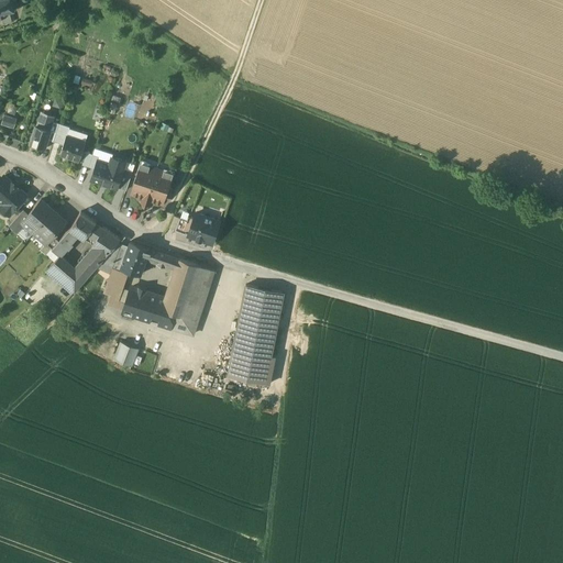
[(0,0),(0,18),(0,19),(1,20),(2,20),(11,18),(10,11),(13,10),(14,11),(15,11),(14,9),(17,6),(19,6),(20,4),(18,3),(17,0),(0,0)]
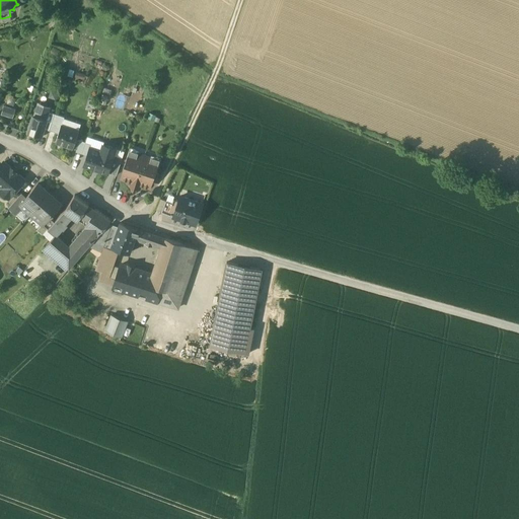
[(8,97),(7,105),(15,106),(16,98),(8,97)]
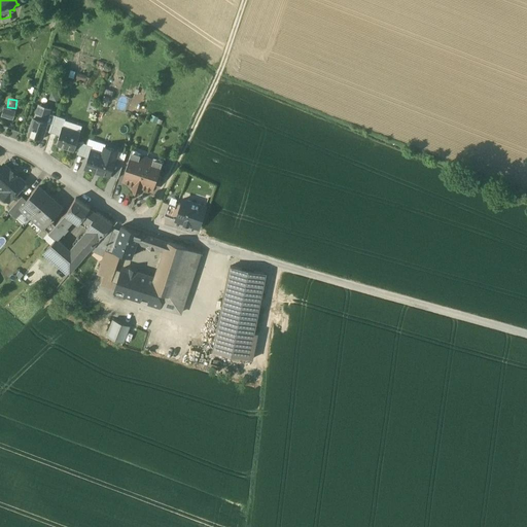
[(0,115),(11,120),(14,110),(3,106),(0,114),(0,115)]
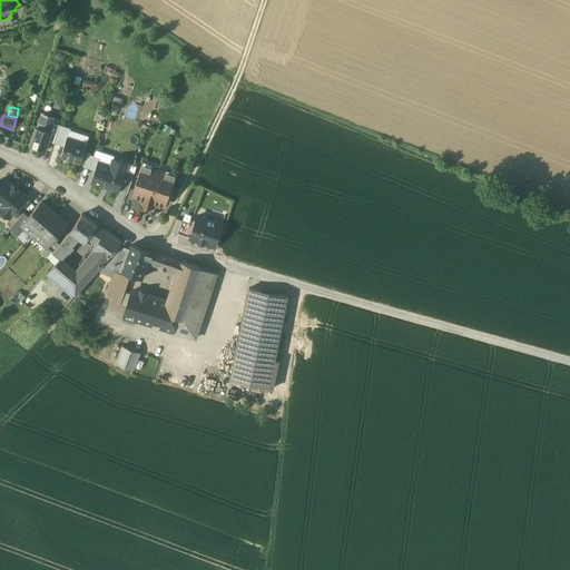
[(53,120),(41,117),(38,127),(50,131),(53,120)]
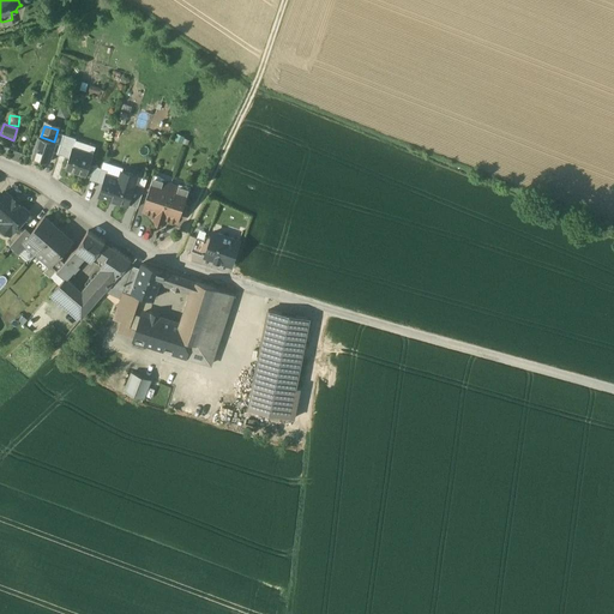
[(77,138),(64,134),(58,154),(68,157),(72,148),(73,148),(77,138)]
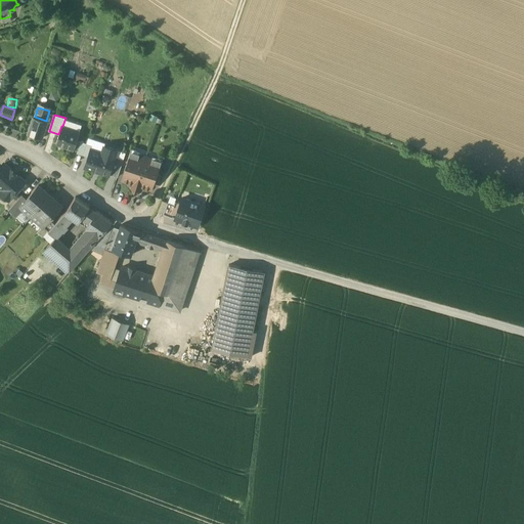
[(35,117),(33,117),(28,133),(42,138),(47,121),(46,121),(35,117)]
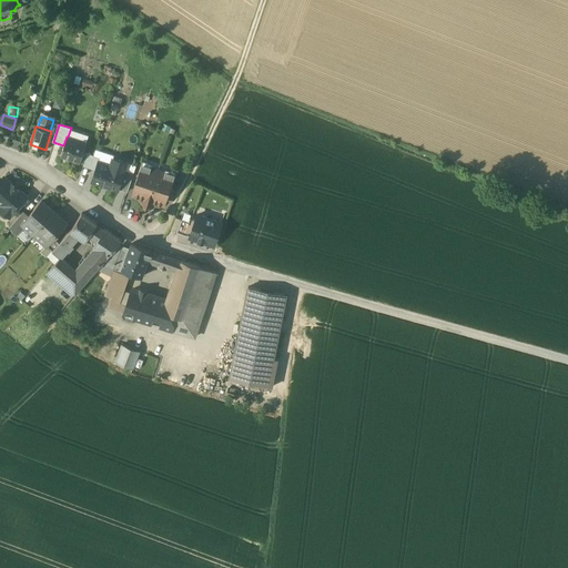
[(68,137),(67,137),(63,145),(61,155),(80,162),(87,143),(68,137)]
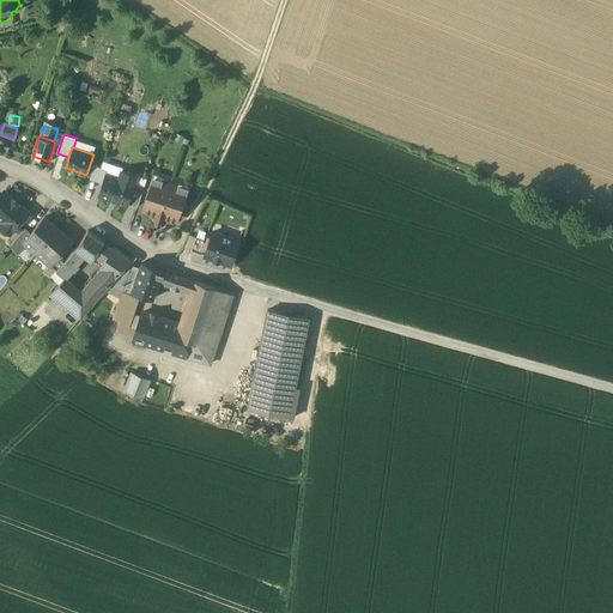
[(95,165),(90,180),(96,181),(101,168),(95,165)]
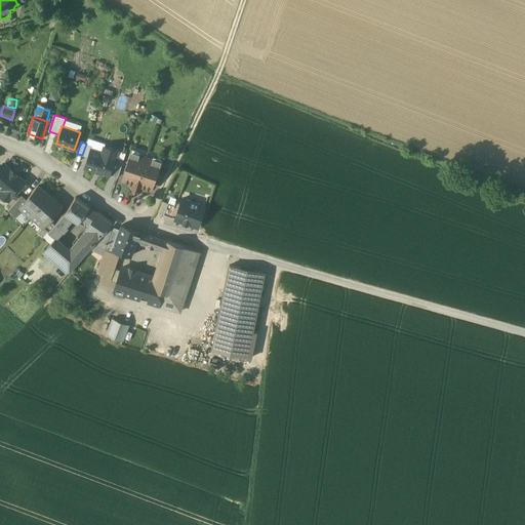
[(86,144),(82,155),(88,157),(91,149),(92,146),(86,144)]
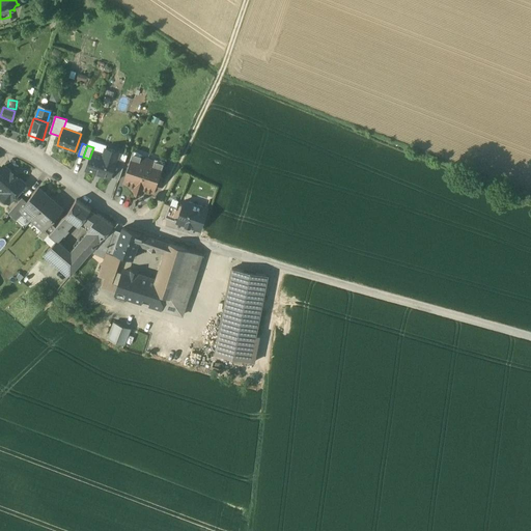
[(104,155),(92,150),(89,159),(86,169),(110,177),(110,176),(116,159),(118,151),(106,147),(104,155)]
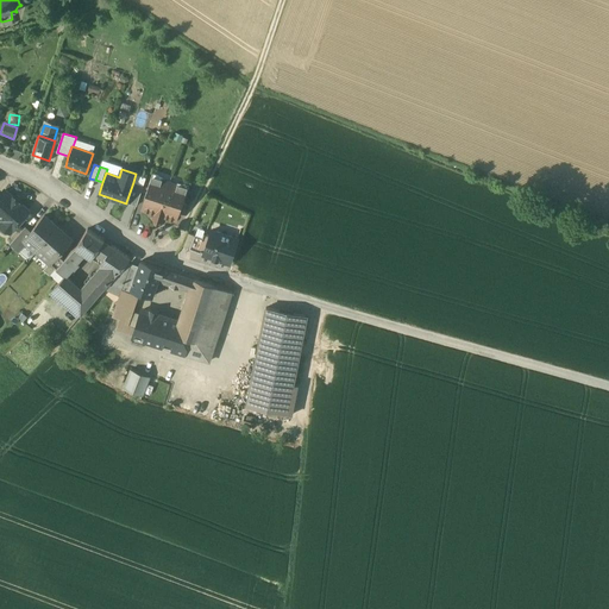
[(154,177),(143,208),(155,213),(154,218),(162,220),(163,215),(175,219),(184,188),(154,177)]
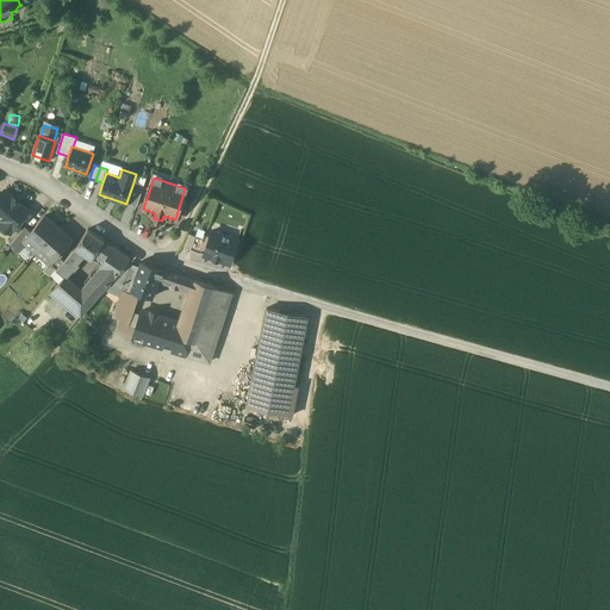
[(134,182),(126,203),(137,206),(143,186),(134,182)]
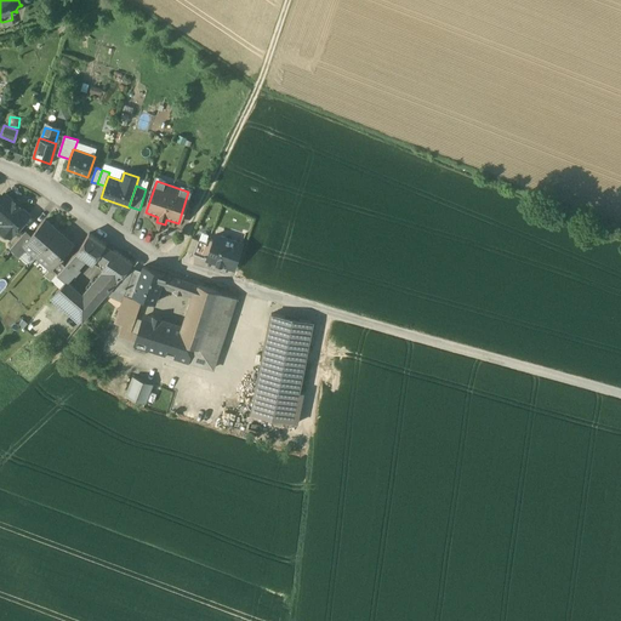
[(28,215),(5,194),(0,199),(0,221),(4,224),(1,228),(10,235),(28,215)]
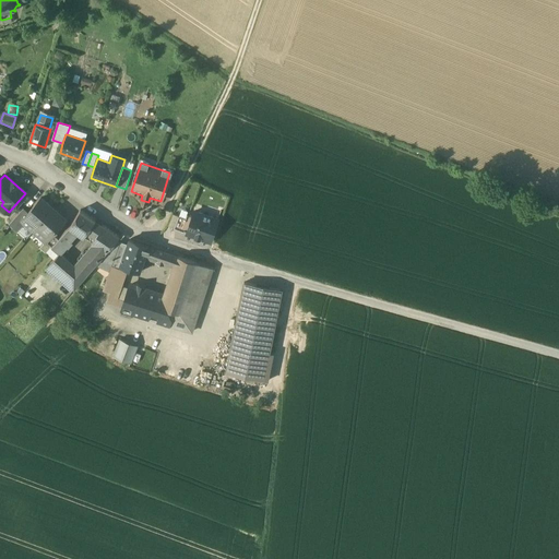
[(27,213),(21,221),(24,223),(34,230),(54,209),(40,198),(27,213)]
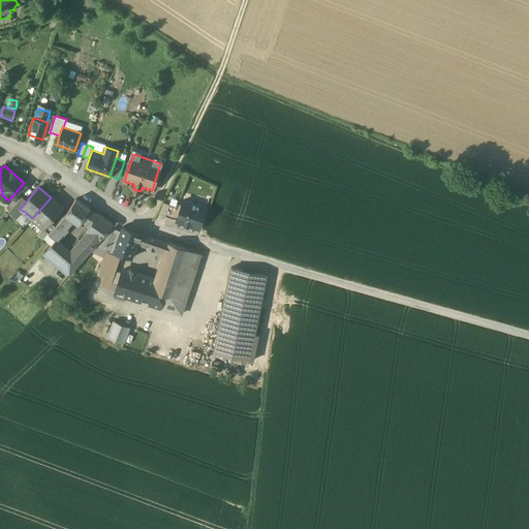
[(22,197),(9,212),(17,218),(23,211),(20,209),(26,201),(22,197)]
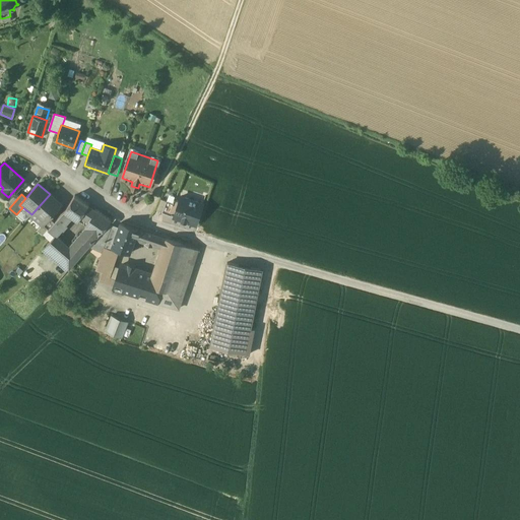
[(50,194),(31,214),(43,224),(50,217),(61,204),(50,194)]
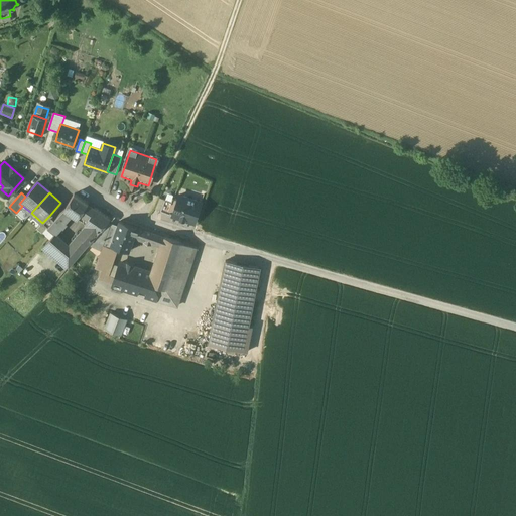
[(88,204),(75,194),(63,210),(54,220),(47,228),(54,234),(55,234),(61,227),(62,227),(67,223),(65,222),(72,215),(78,219),(88,204)]
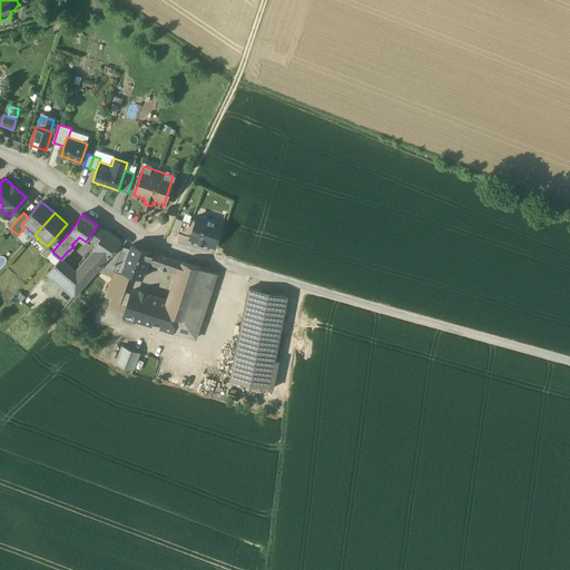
[(215,246),(223,224),(198,216),(197,220),(192,237),(190,238),(215,246)]
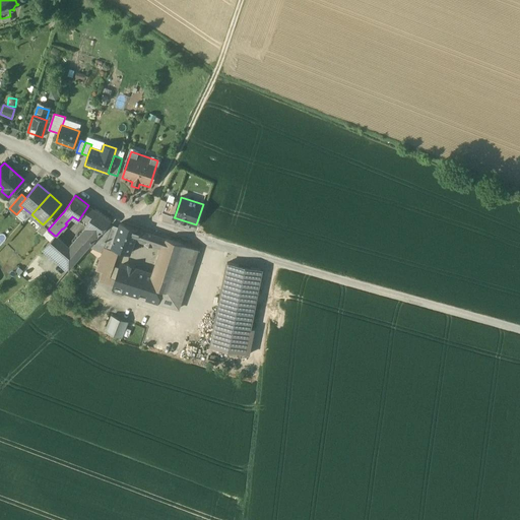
[(156,210),(163,212),(167,201),(160,199),(156,210)]
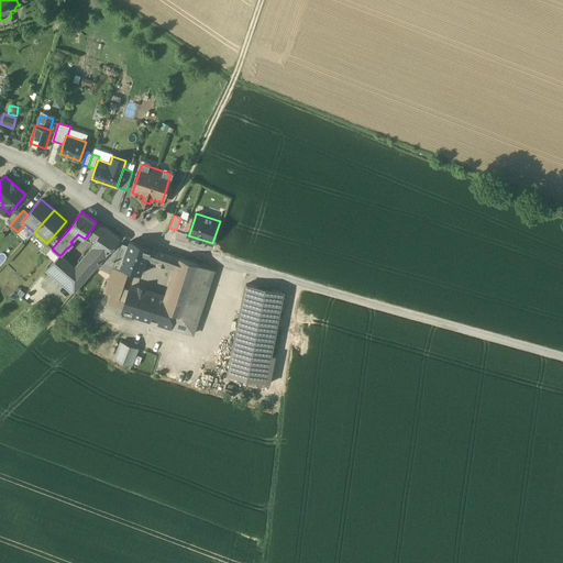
[(187,220),(180,218),(176,230),(189,234),(195,218),(188,216),(187,220)]
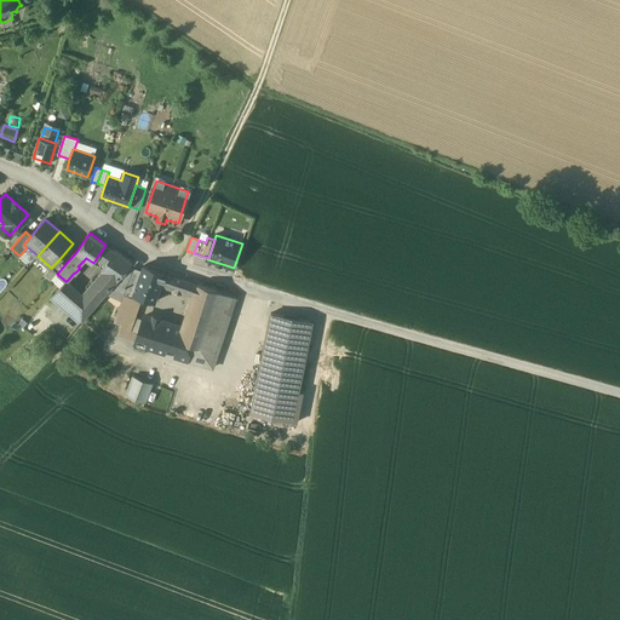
[(114,251),(105,245),(93,263),(102,269),(114,251)]
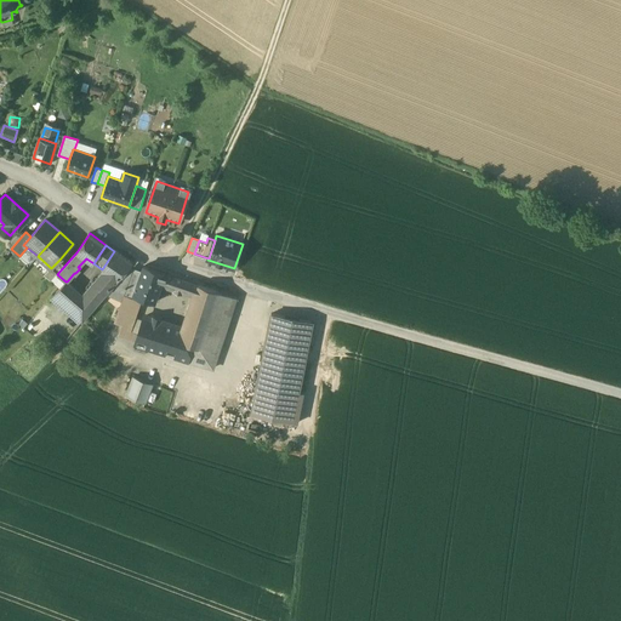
[(132,263),(114,251),(102,269),(101,269),(103,271),(83,295),(95,307),(106,295),(130,267),(132,263)]
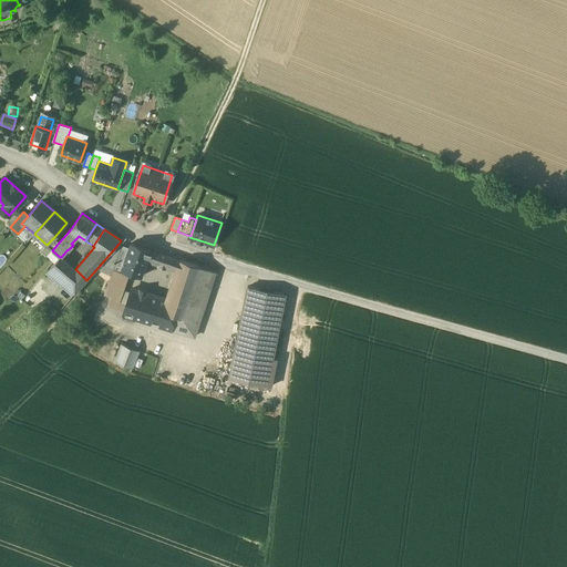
[(47,245),(40,251),(47,257),(52,250),(60,241),(54,237),(47,245)]
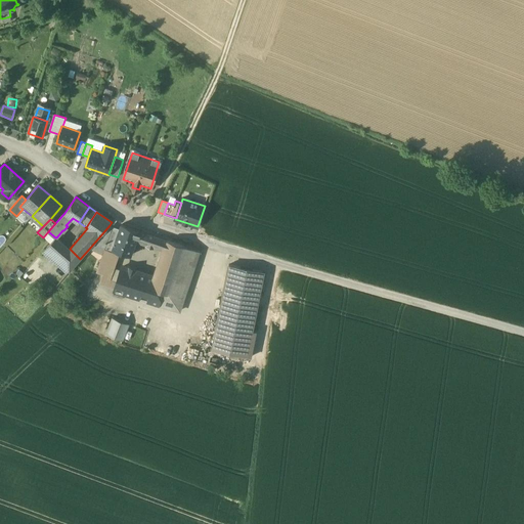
[(139,230),(122,224),(113,249),(113,250),(117,251),(130,256),(135,239),(139,230)]
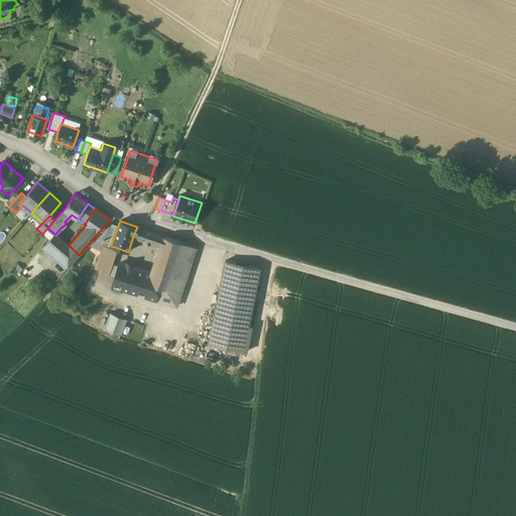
[(88,245),(102,251),(105,243),(111,245),(118,227),(108,222),(88,245)]
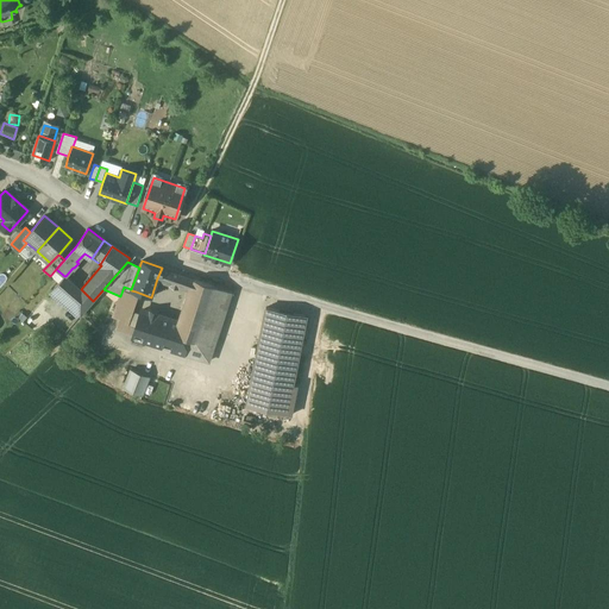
[(194,278),(162,268),(157,278),(190,289),(194,278)]
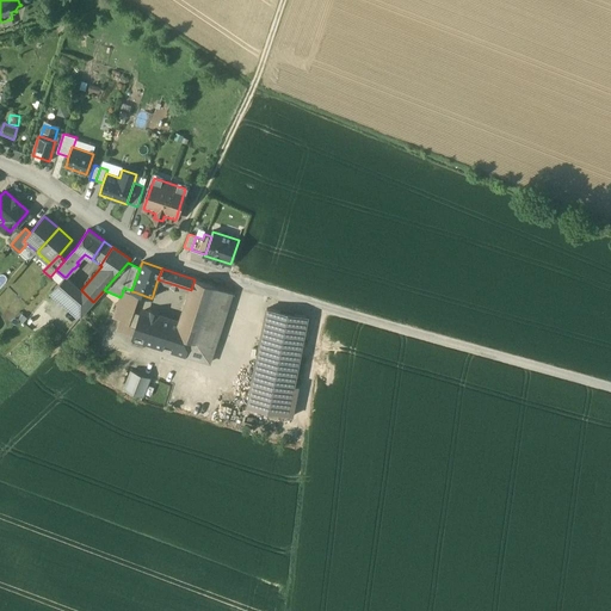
[(81,290),(66,277),(65,277),(53,291),(81,316),(93,302),(81,290)]
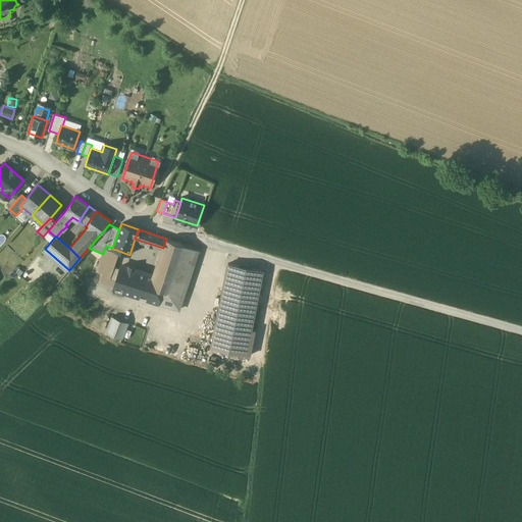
[(157,270),(174,275),(185,246),(166,239),(163,248),(157,270)]
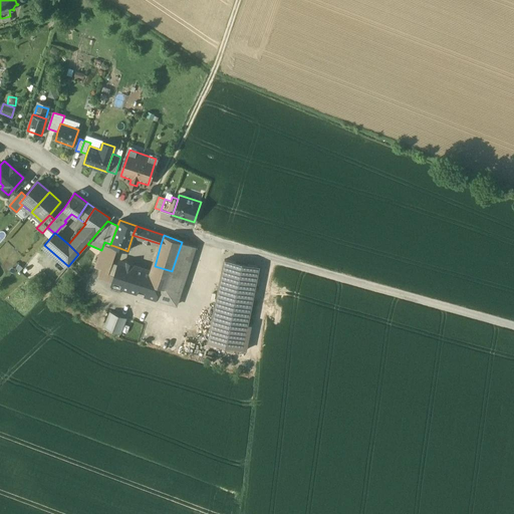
[(110,244),(104,242),(101,250),(95,267),(101,270),(106,271),(114,246),(110,245),(110,244)]
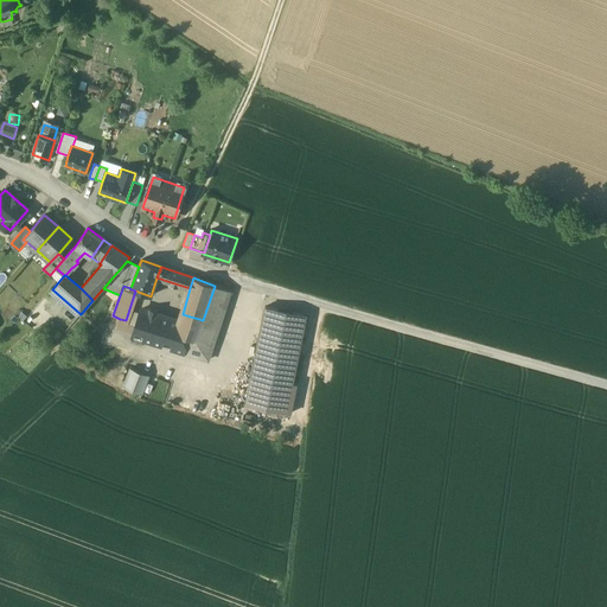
[(209,360),(232,292),(215,286),(196,342),(191,339),(186,353),(209,360)]
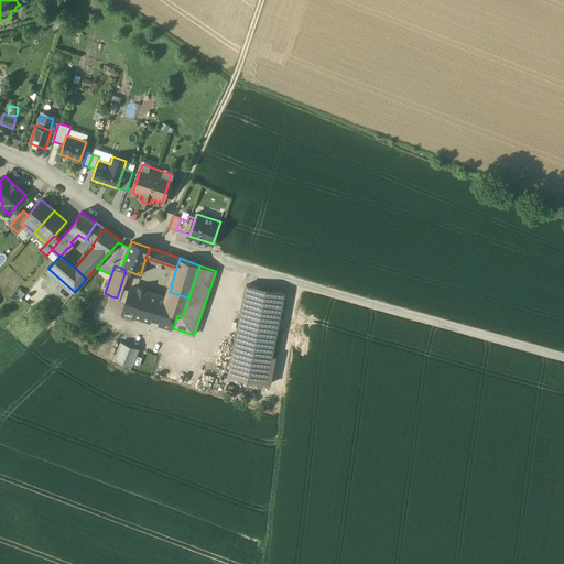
[(285,292),(246,283),(227,373),(267,381),(285,292)]
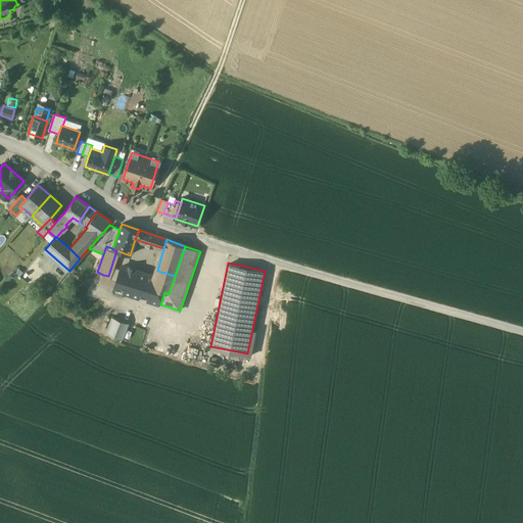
[(155,276),(121,266),(116,281),(113,288),(113,290),(160,304),(164,292),(169,294),(175,276),(157,271),(155,276)]
